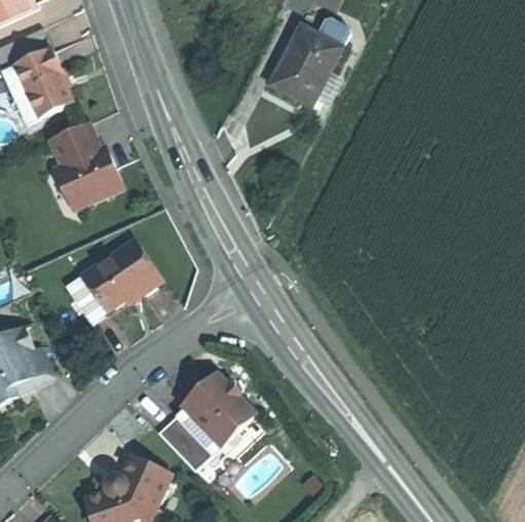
[(0,26),(38,8),(34,0),(0,0),(0,26)]
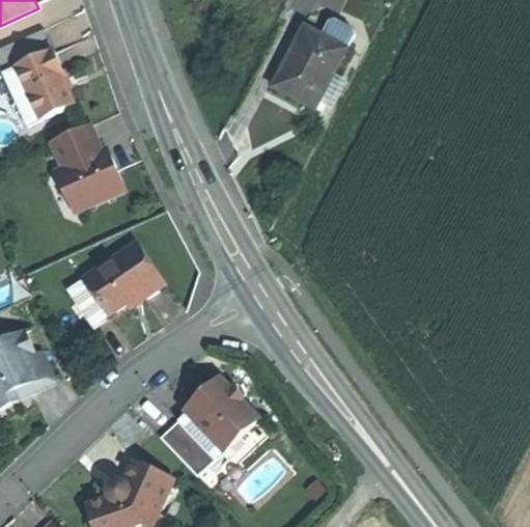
[(328,20),(321,34),(345,47),(353,33),(352,27),(333,18),(328,20)]
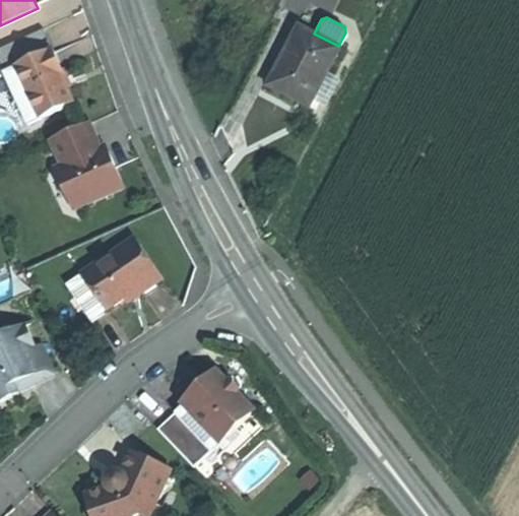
[(314,34),(298,25),(268,83),(287,92),(309,104),(338,46),(314,34)]
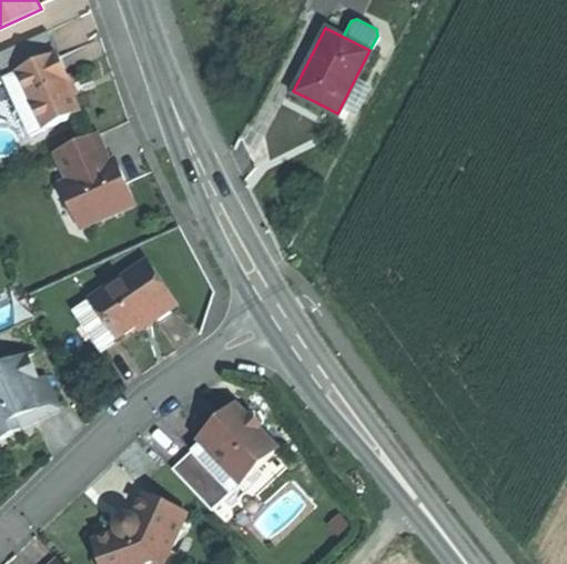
[(59,54),(19,72),(43,129),(80,113),(72,96),(76,94),(69,78),(59,54)]
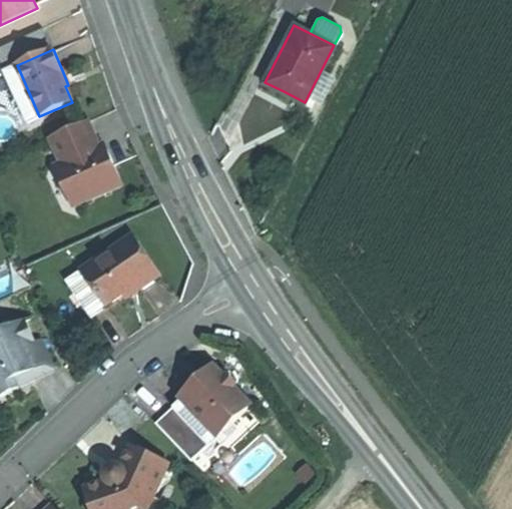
[(88,121),(49,137),(60,163),(55,166),(65,194),(82,201),(120,184),(113,163),(107,165),(99,146),(88,121)]
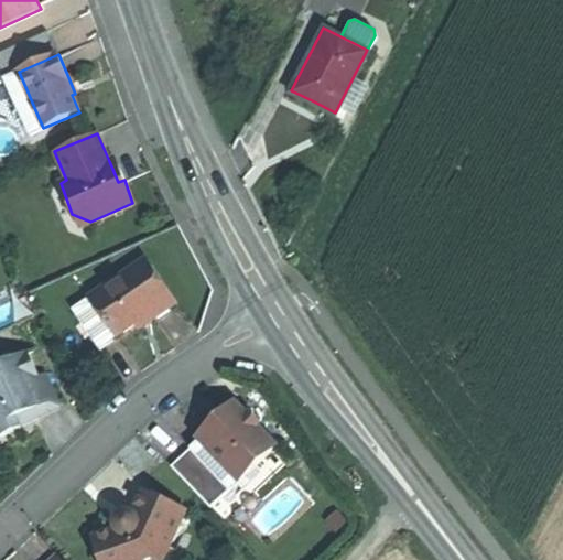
[(141,262),(87,298),(114,337),(134,324),(149,314),(152,319),(171,305),(141,262)]
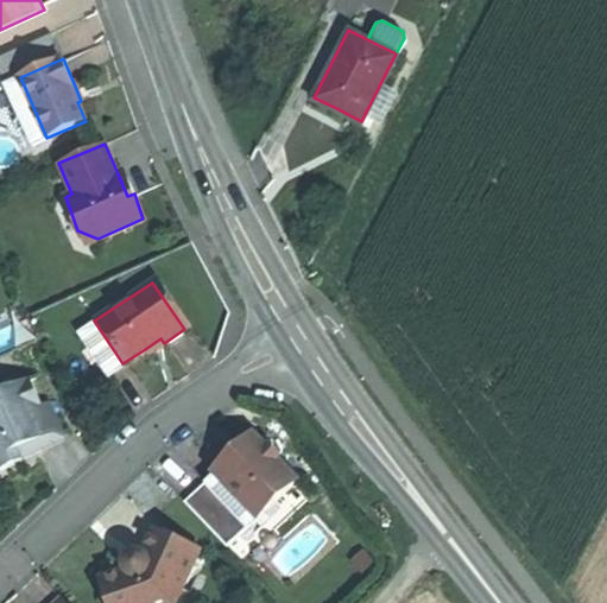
[(0,468),(19,461),(18,456),(14,448),(31,440),(35,449),(61,437),(45,402),(39,405),(29,379),(0,391),(0,468)]
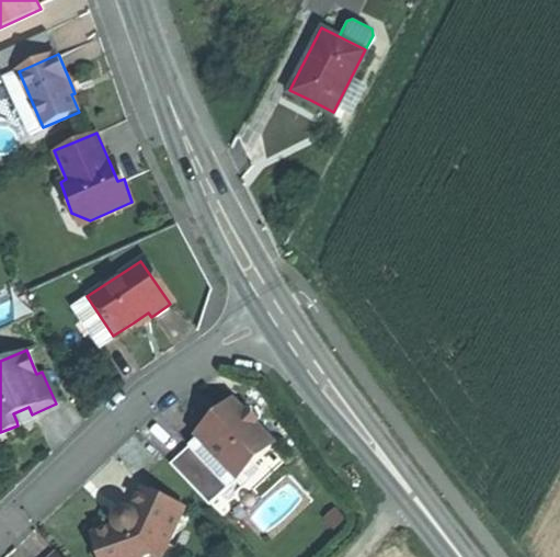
[(212,419),(196,432),(197,434),(237,476),(240,473),(271,445),(231,400),(212,419)]
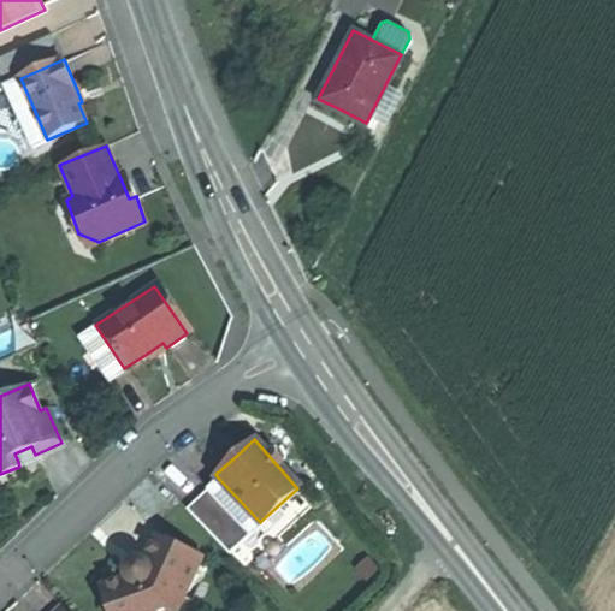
[(15,454),(18,462),(27,458),(35,455),(31,446),(15,454)]
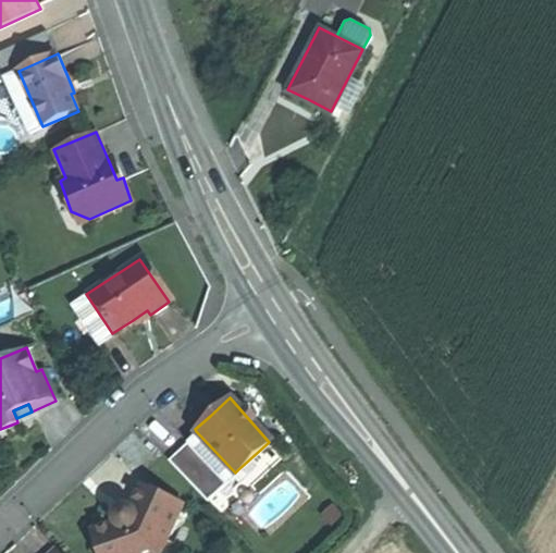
[(196,431),(184,442),(223,483),(231,477),(235,472),(196,431)]
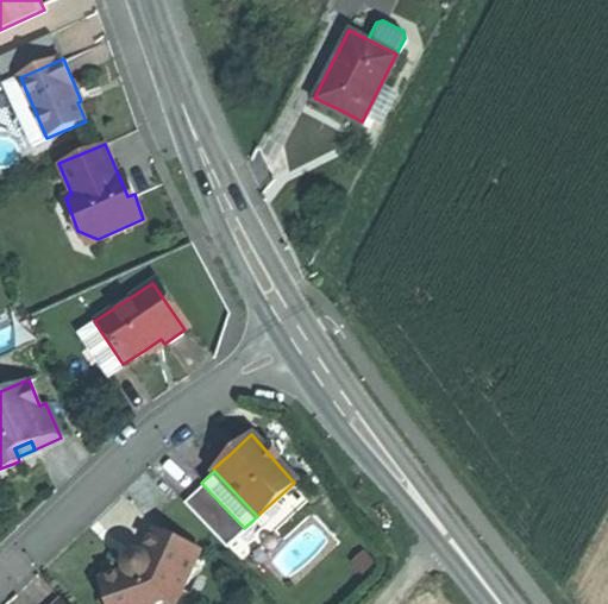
[(201,483),(182,501),(224,547),(244,528),(201,483)]
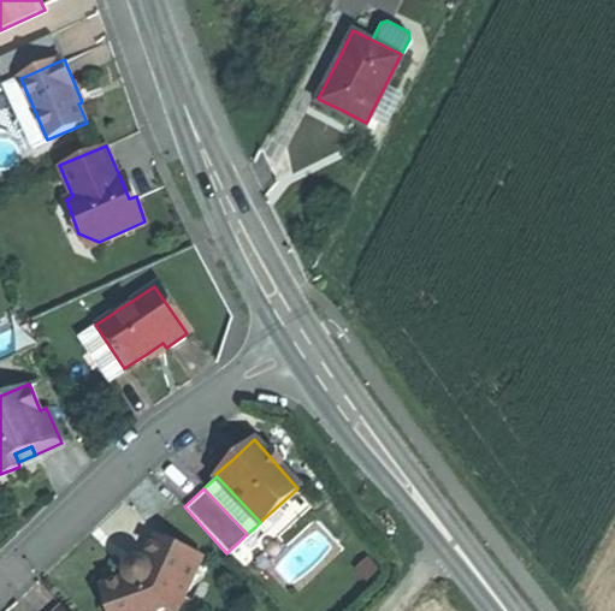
[(260,522),(255,527),(260,533),(268,525),(264,518),(260,522)]
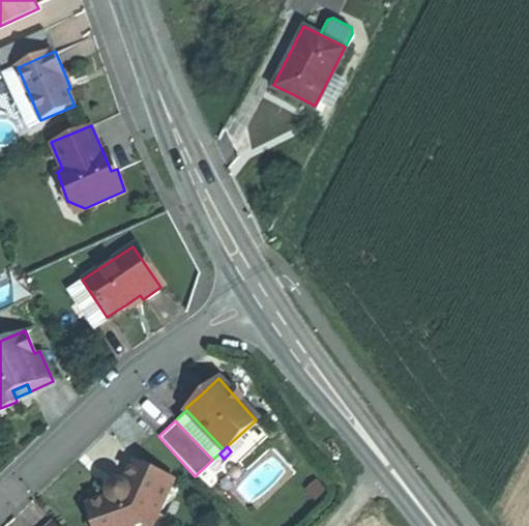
[(106,498),(85,505),(91,525),(150,525),(171,478),(131,462),(123,480),(115,480),(109,485),(107,487),(106,491),(106,498)]
